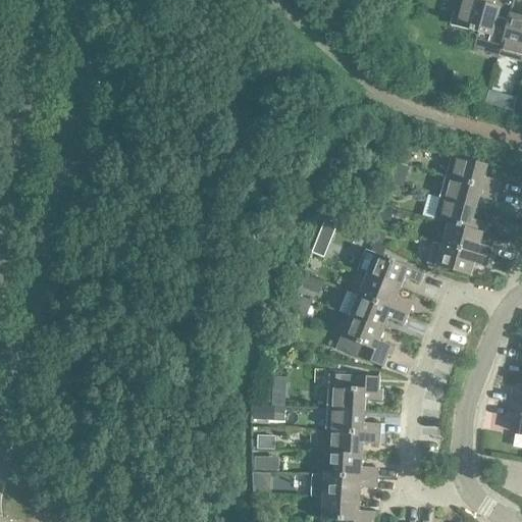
[(508,20),(507,20),(497,17),(499,8),(491,6),(492,0),(458,0),(451,25),(477,33),(472,51),(499,57),(499,55),(508,20)]
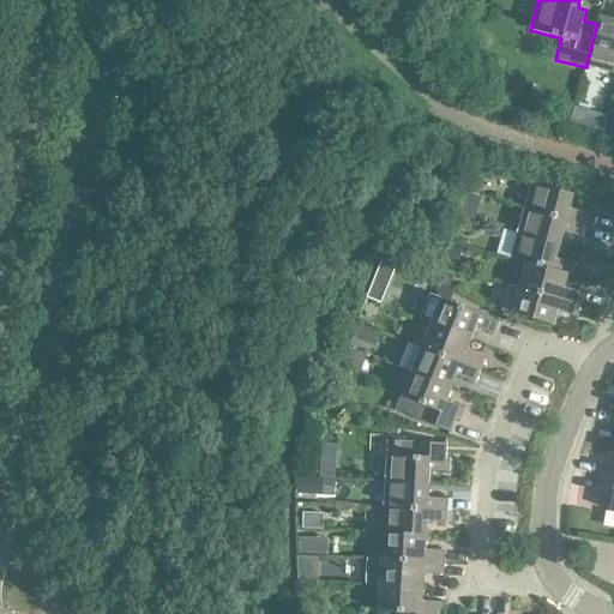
[(613,22),(599,18),(596,24),(597,24),(587,65),(613,72),(613,22)]
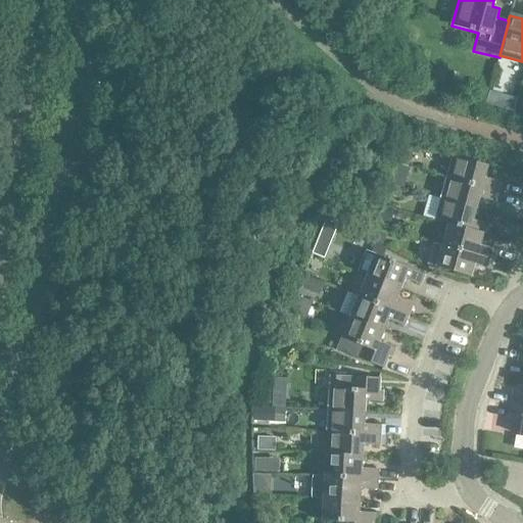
[(401,142),(398,154),(411,157),(414,145),(401,142)]
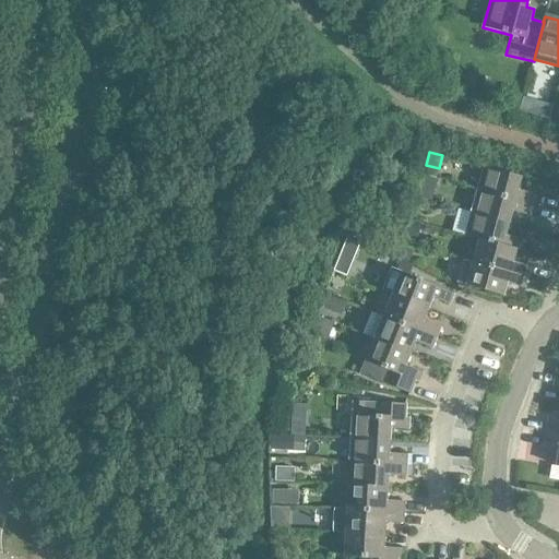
[(534,194),(518,190),(521,177),(485,167),(478,191),(532,205),(534,194)]
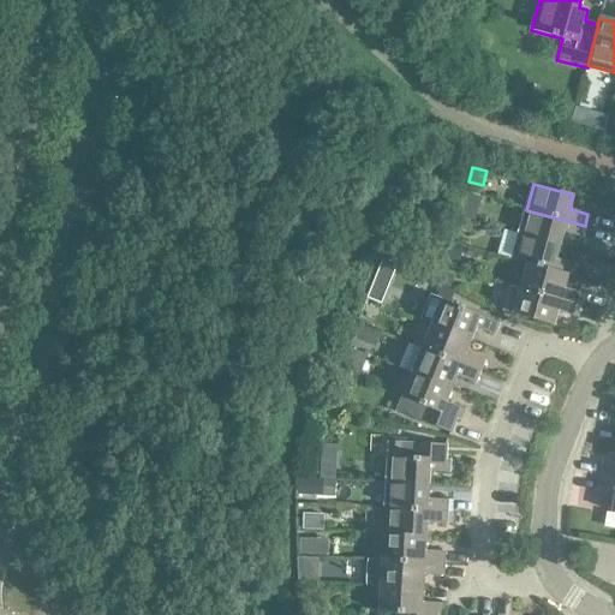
[(581,238),(585,226),(526,210),(519,234),(559,246),(562,232),(581,238)]
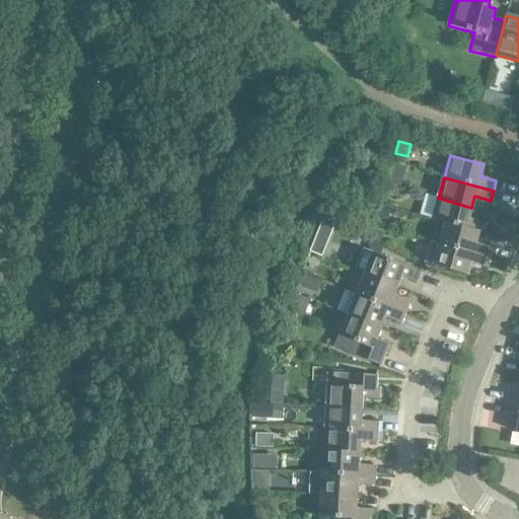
[(386,183),(384,193),(396,197),(399,188),(386,183)]
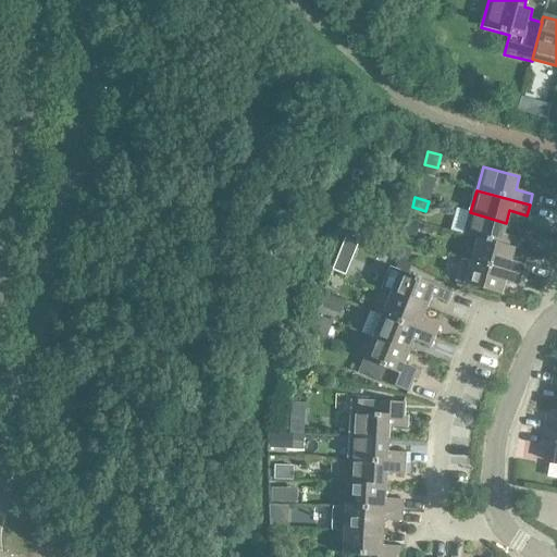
[(478,239),(514,249),(514,250),(517,250),(520,239),(503,235),(506,223),(470,212),(463,236),(478,239)]
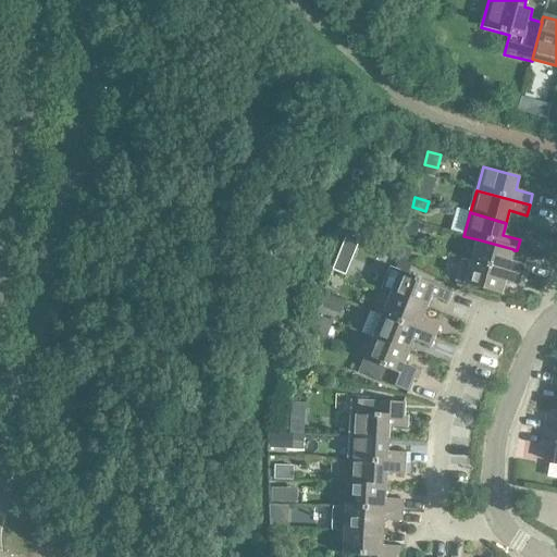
[(407,224),(403,239),(413,243),(418,227),(407,224)]
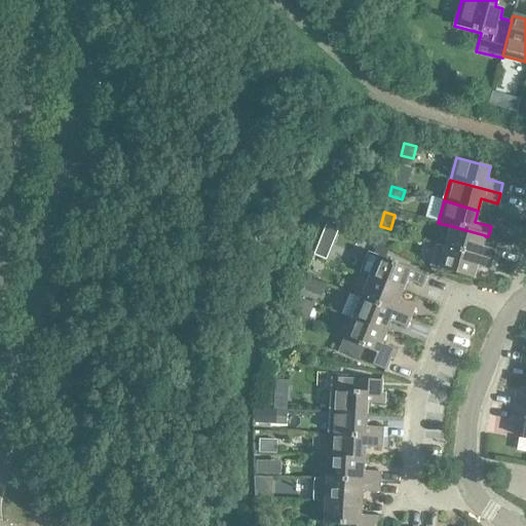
[(333,239),(338,227),(327,223),(322,235),(333,239)]
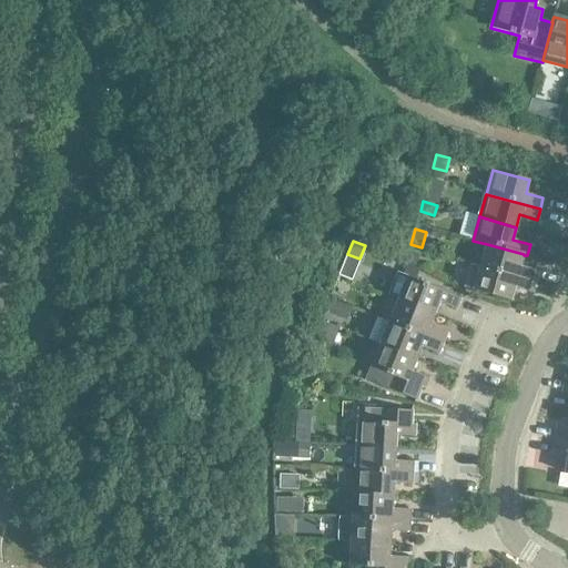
[(524,254),(487,244),(480,266),(480,267),(535,282),(538,272),(520,266),(524,255),(524,254)]
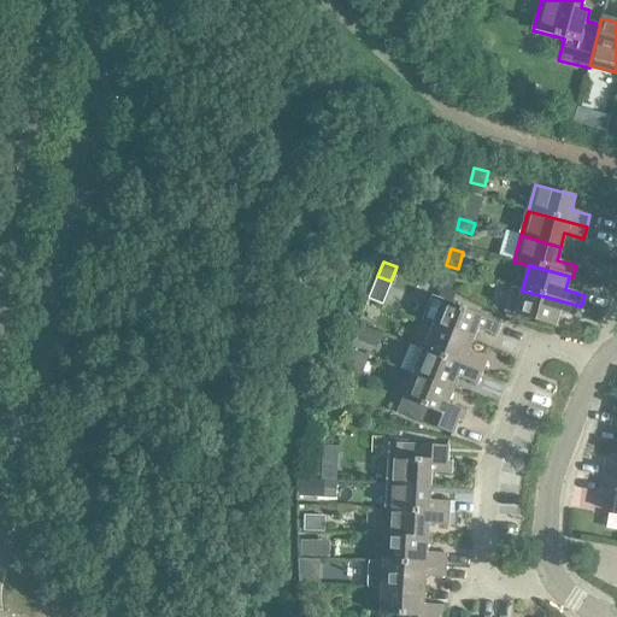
[(444,274),(439,286),(442,287),(451,291),(456,278),(444,274)]
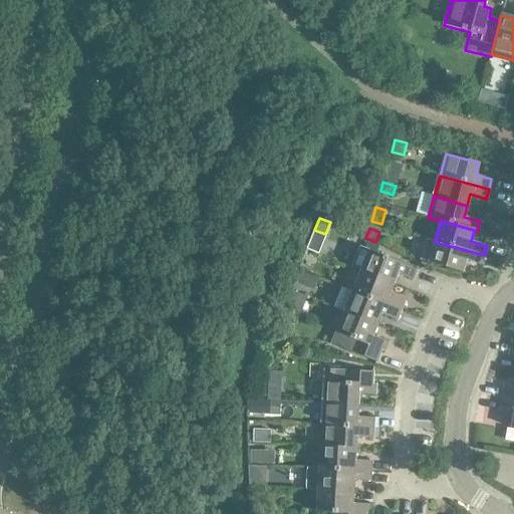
[(368,239),(364,249),(375,253),(379,243),(375,242),(368,239)]
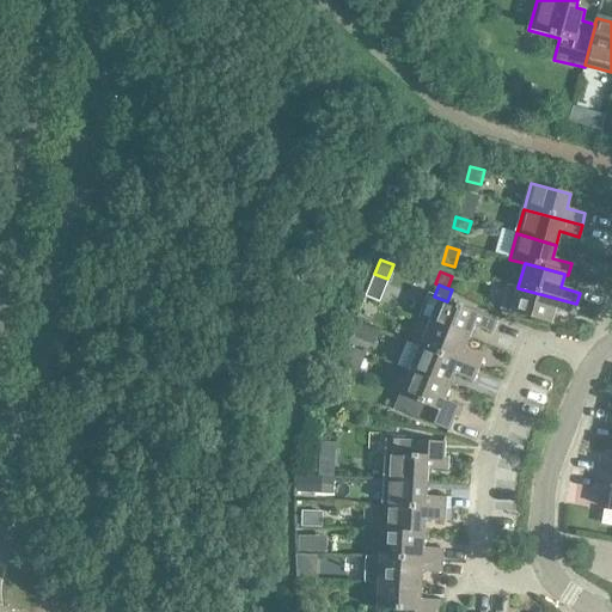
[(574,316),(576,304),(518,288),(518,287),(507,285),(500,310),(550,324),(555,310),(574,316)]
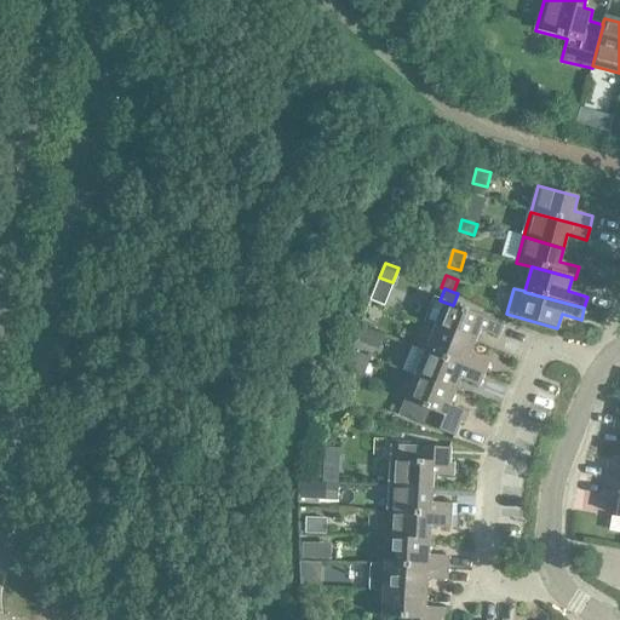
[(498,338),(503,326),(453,305),(440,300),(434,298),(424,323),(435,327),(474,343),(478,331),(498,338)]
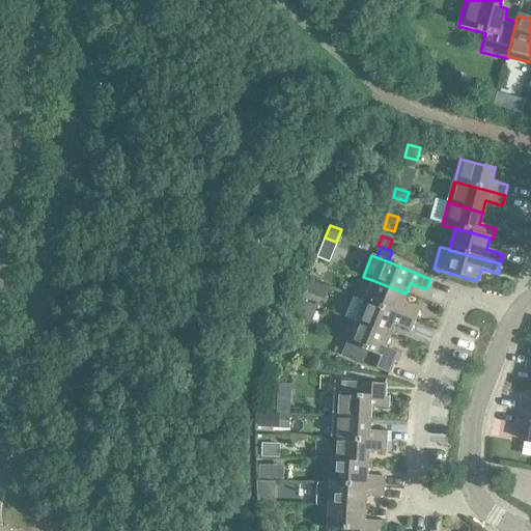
[(307,279),(303,290),(313,295),(318,283),(307,279)]
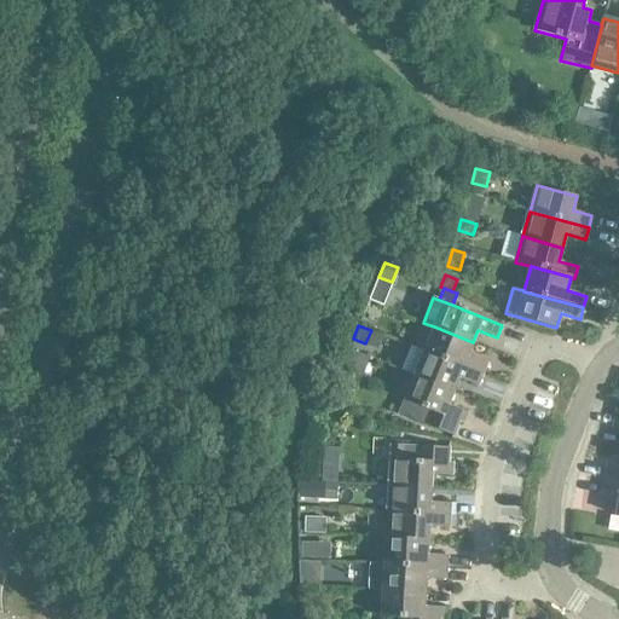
[(473,342),(434,327),(424,352),(481,374),(486,363),(468,356),(473,342)]
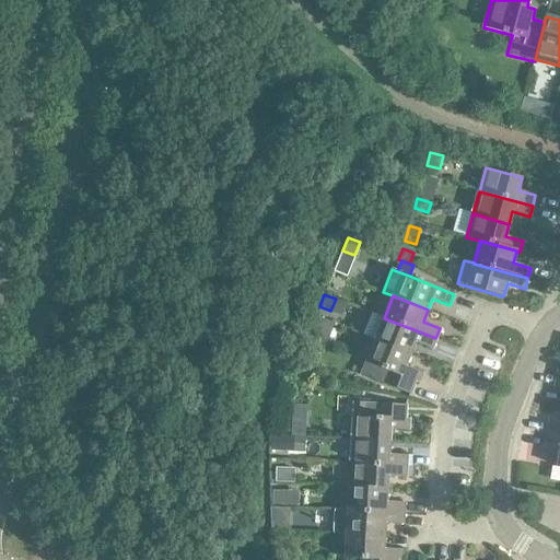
[(324,339),(330,324),(315,317),(308,334),(310,334),(324,339)]
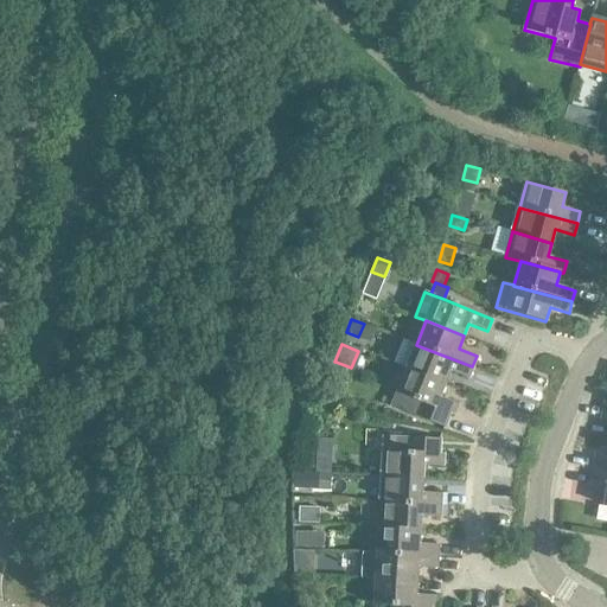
[(472,366),(416,345),(407,369),(445,383),(449,371),(467,378),(472,366)]
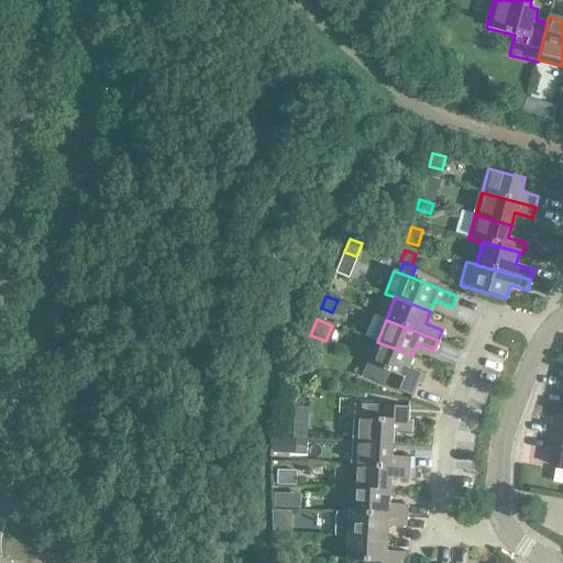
[(377,342),(363,376),(411,396),(417,384),(420,385),(424,374),(407,367),(412,355),(377,342)]
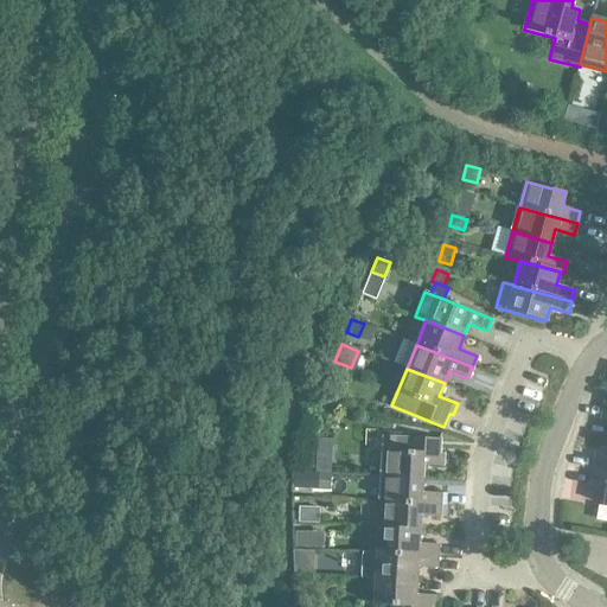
[(384,435),(382,477),(422,478),(423,465),(443,466),(443,453),(440,453),(441,439),(384,435)]
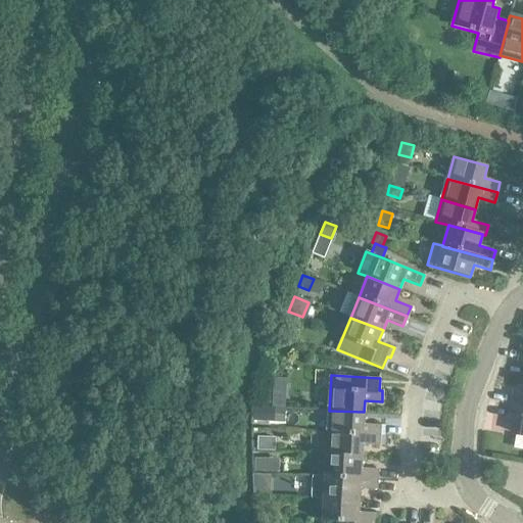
[(522,393),(513,392),(511,405),(522,407),(522,393)]
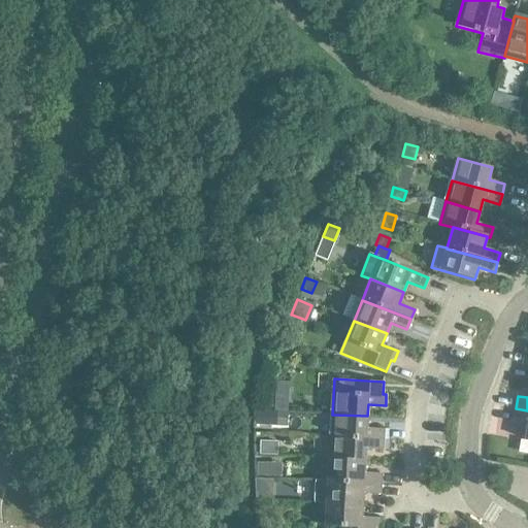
[(274,399),(274,411),(288,413),(289,400),(274,399)]
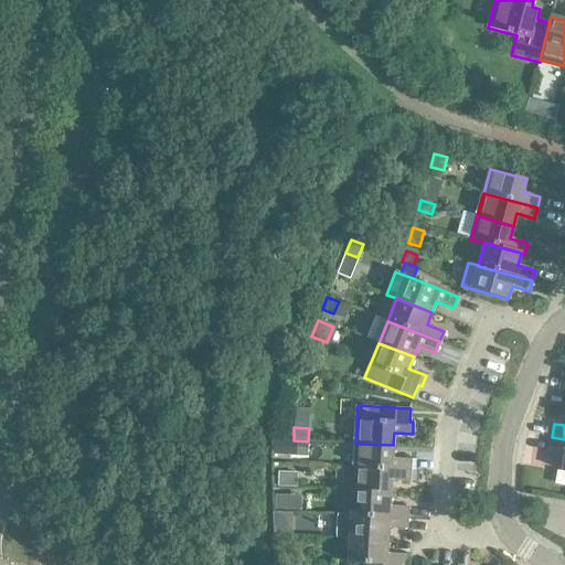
[(564,439),(552,437),(548,451),(564,455),(562,471),(564,471),(564,439)]
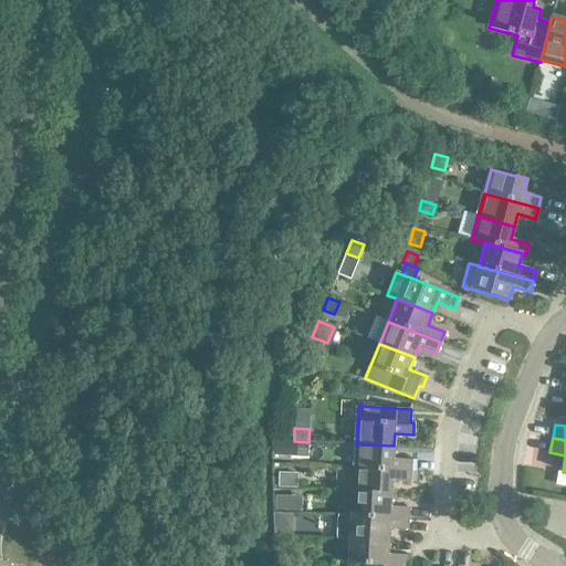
[(273,456),(297,457),(297,446),(299,441),(274,441),(273,456)]
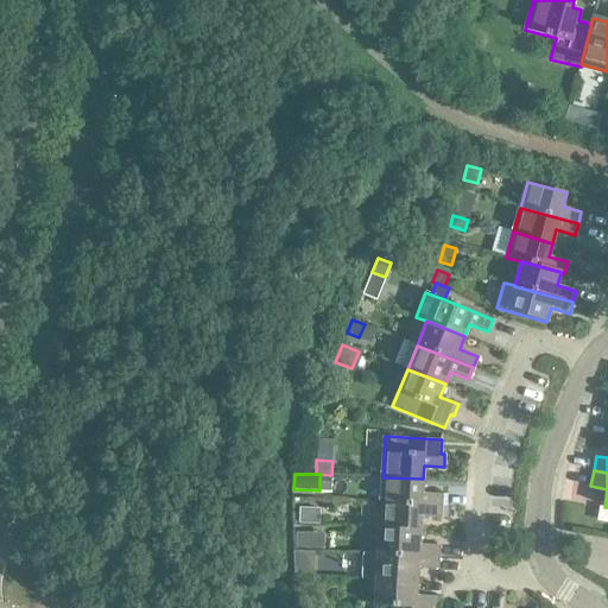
[(423,479),(382,477),(381,502),(442,506),(442,494),(423,493),(423,479)]
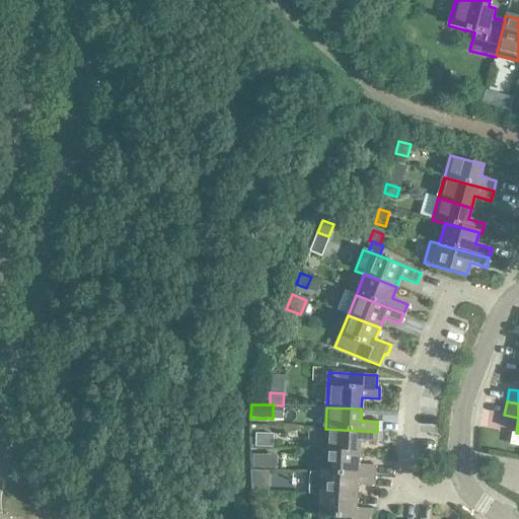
[(376,442),(377,432),(325,429),(324,451),(359,453),(360,441),(376,442)]
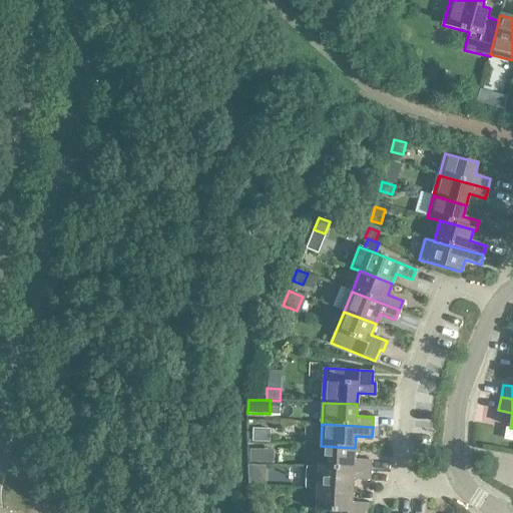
[(252,442),(270,442),(270,429),(252,429),(252,442)]
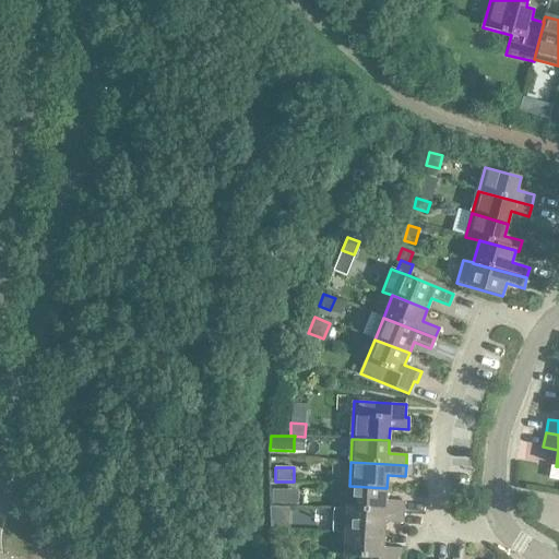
[(349,486),(348,509),(403,512),(404,501),(385,500),(387,488),(349,486)]
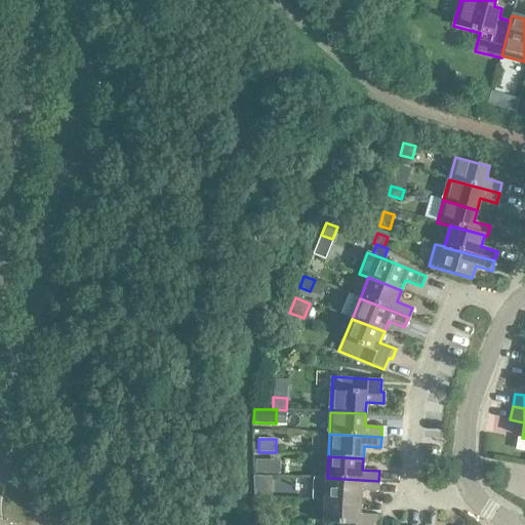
[(256,475),(268,475),(268,460),(256,459),(256,475)]
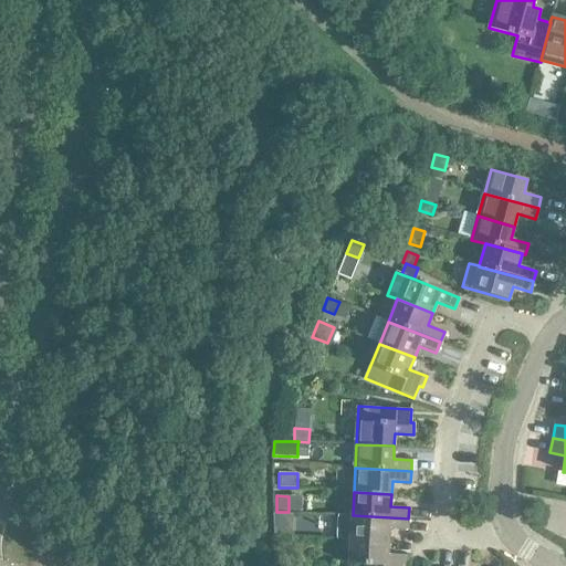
[(293,514),(273,513),(274,523),(292,523),(293,514)]
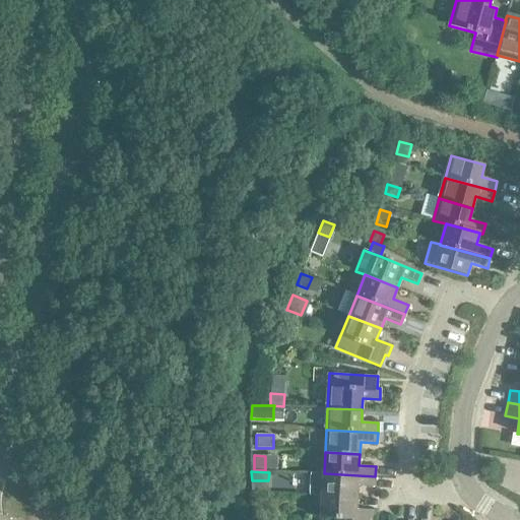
[(309,495),(322,496),(358,498),(358,485),(375,486),(375,476),(324,473),(310,473),(309,495)]
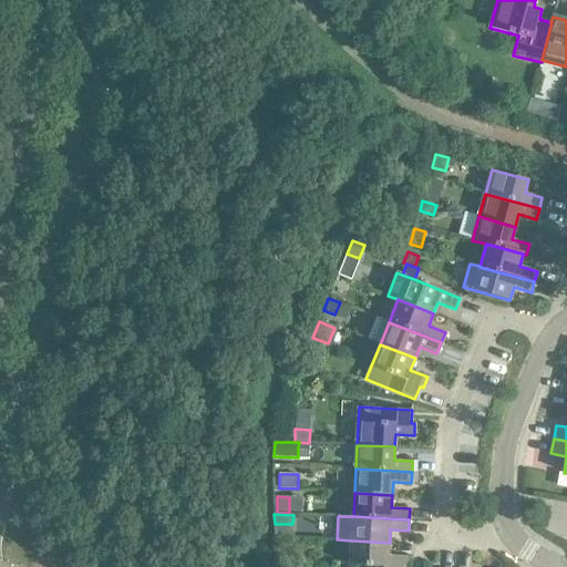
[(351,540),(350,565),(367,566),(388,566),(405,566),(406,556),(389,555),(390,543),(351,540)]
